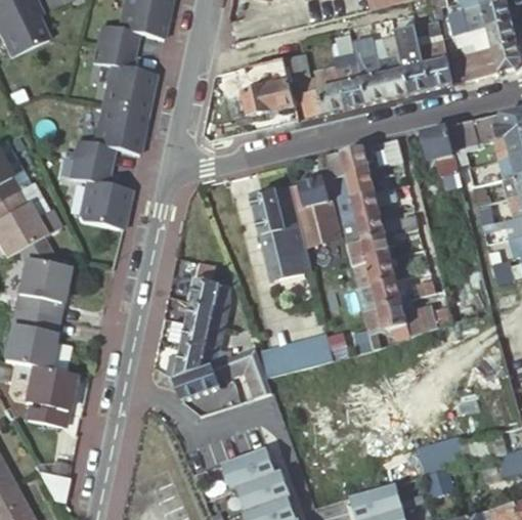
[(0,42),(7,57),(44,41),(34,17),(38,15),(31,0),(0,0),(0,42)]
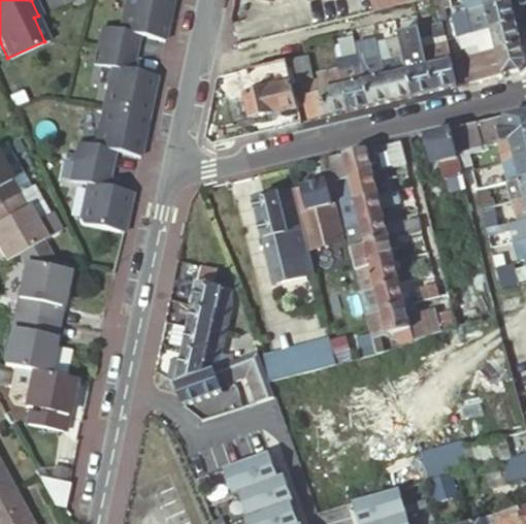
[(75,222),(118,230),(122,208),(127,209),(130,191),(105,186),(112,150),(137,155),(141,137),(137,136),(146,92),(152,93),(155,74),(130,69),(137,34),(162,39),(166,21),(162,20),(166,0),(119,0),(113,27),(96,24),(89,61),(105,64),(89,143),(71,140),(67,159),(58,157),(57,166),(65,168),(64,176),(64,178),(81,182),(73,217),(75,222)]
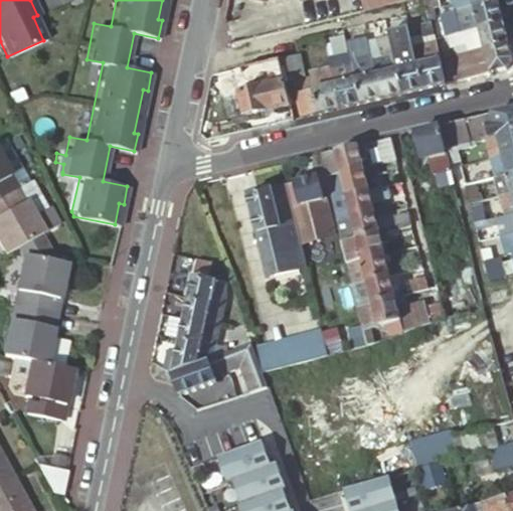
[(162,0),(158,19),(162,20),(167,0),(162,0)]
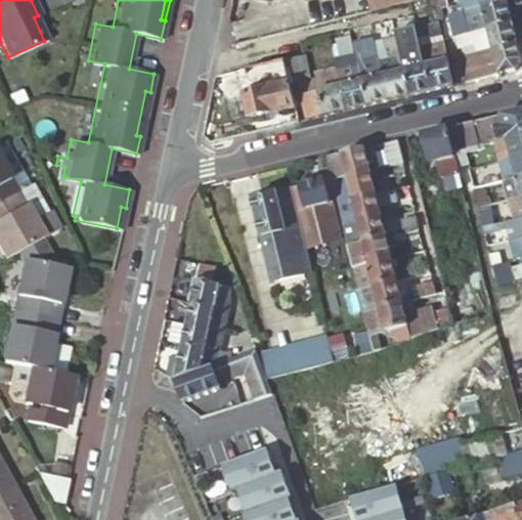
[(367,0),(370,9),(405,0),(367,0)]
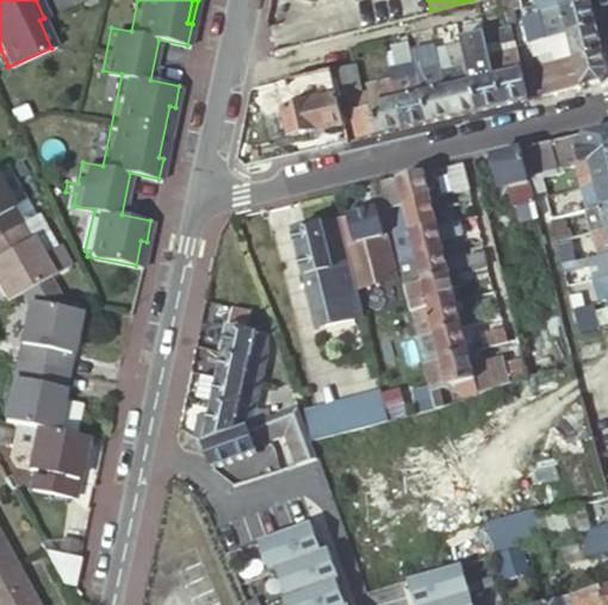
[(519,5),(517,0),(500,0),(504,20),(506,20),(512,18),(509,7),(519,5)]
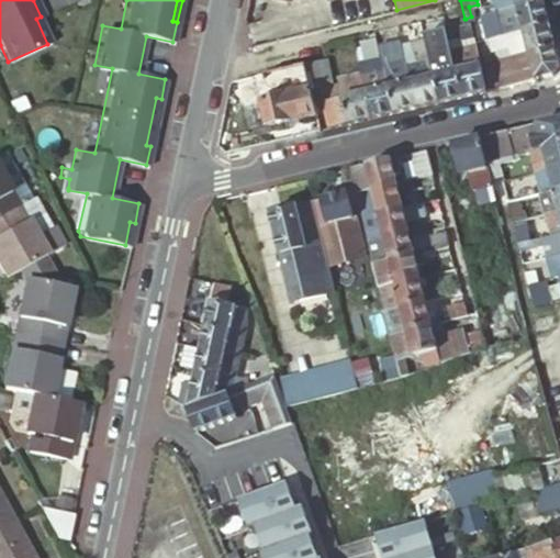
[(477,0),(478,4),(480,14),(486,12),(497,10),(494,0),(477,0)]
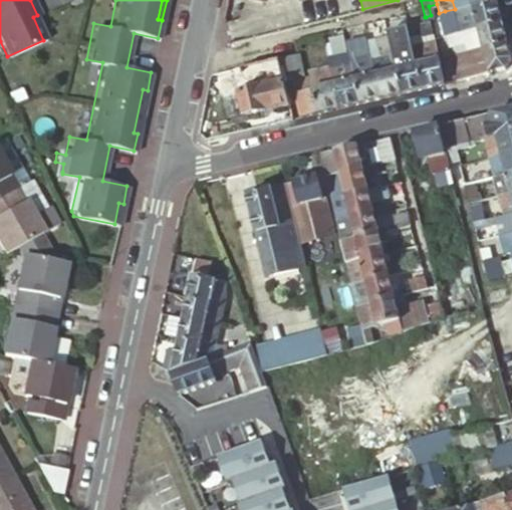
[(452,0),(455,9),(492,0),(452,0)]
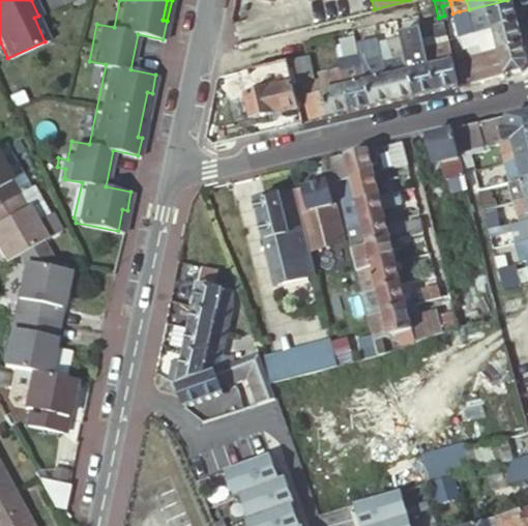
[(516,20),(511,0),(507,0),(469,9),(473,30),(477,30),(516,20)]
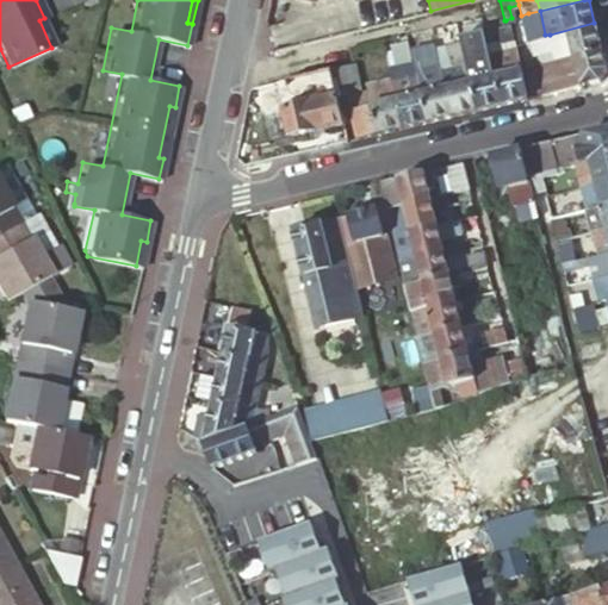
[(556,58),(600,48),(594,23),(550,35),(556,58)]
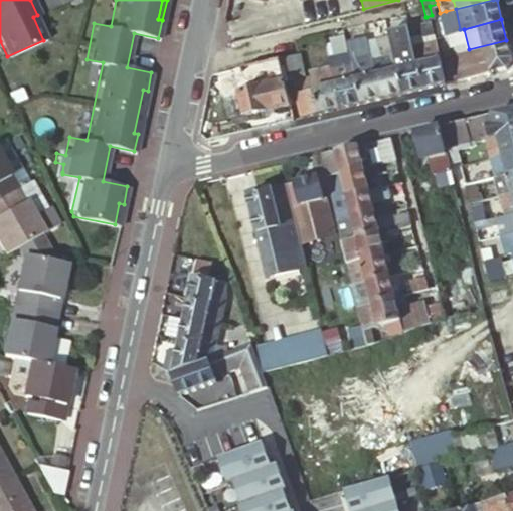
[(401,91),(421,86),(412,45),(411,41),(401,44),(397,27),(387,30),(392,52),(401,91)]
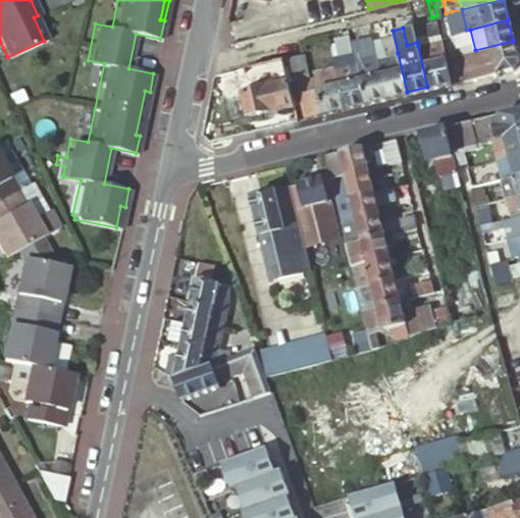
[(427,87),(451,82),(440,41),(418,46),(427,87)]
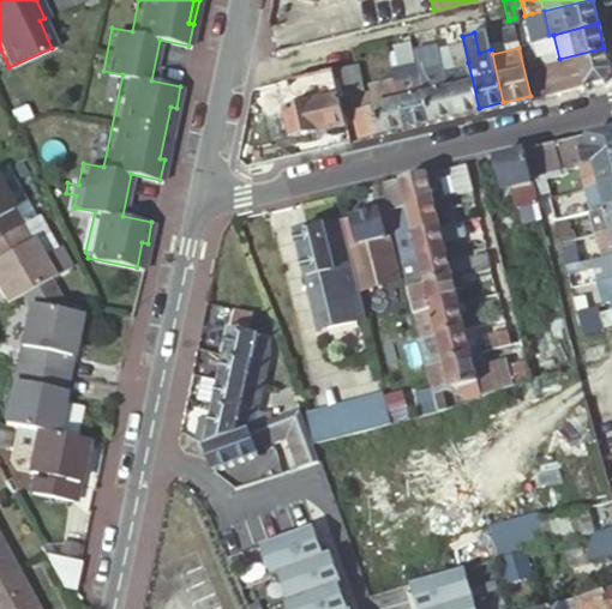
[(539,73),(544,92),(603,79),(610,68),(604,48),(559,59),(562,68),(539,73)]
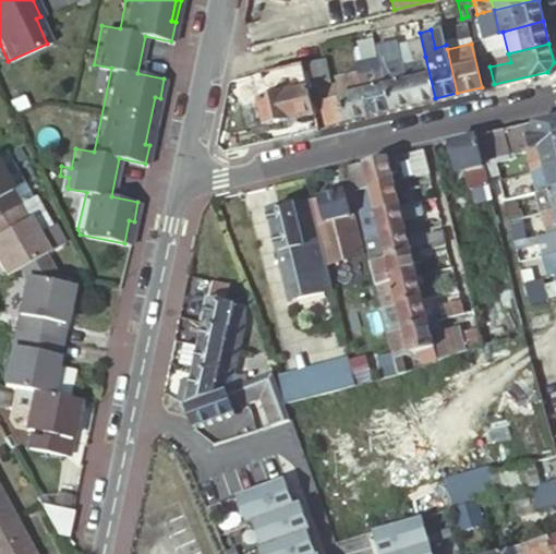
[(384,45),(375,47),(378,60),(387,58),(384,45)]
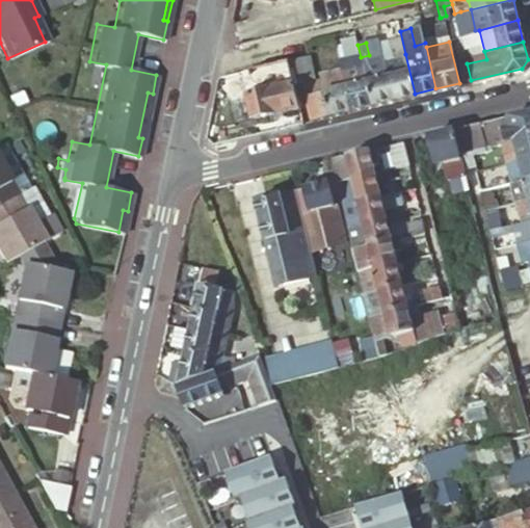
[(314,76),(309,53),(288,58),(293,80),(314,76)]
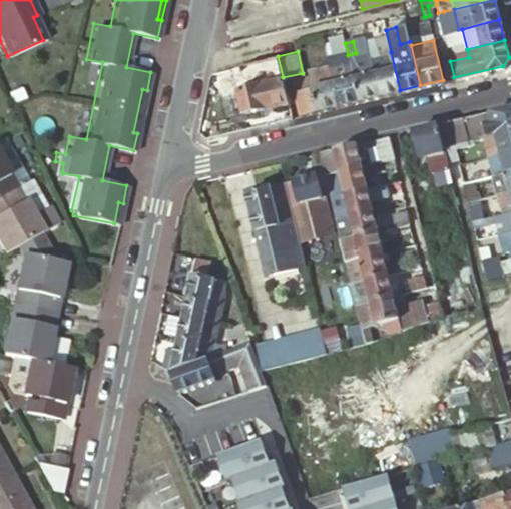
[(371,57),(379,95),(400,90),(391,52),(371,57)]
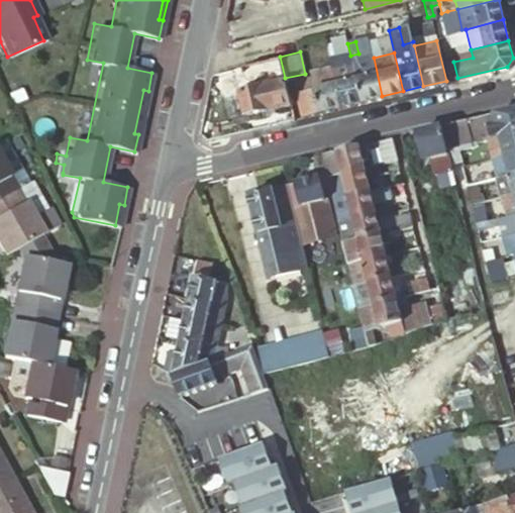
[(329,58),(331,67),(340,106),(361,101),(352,62),(346,64),(344,54),(329,58)]
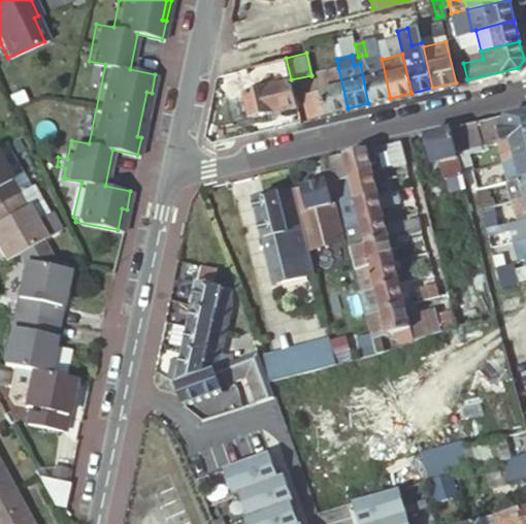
[(360,63),(368,103),(390,98),(382,59),(381,56),(359,61),(360,63)]
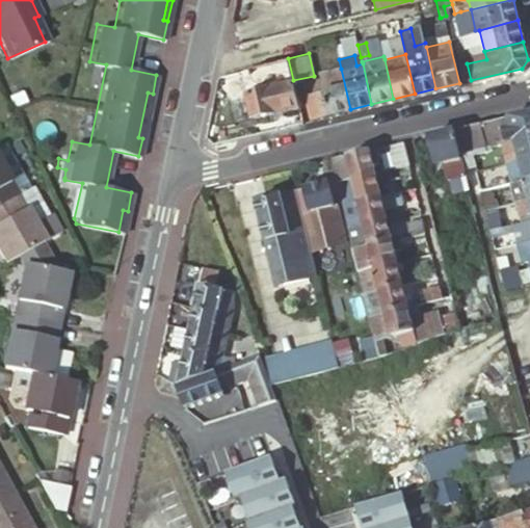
[(288,58),(242,69),(247,89),(227,94),(233,122),(299,106),(293,80),(288,58)]
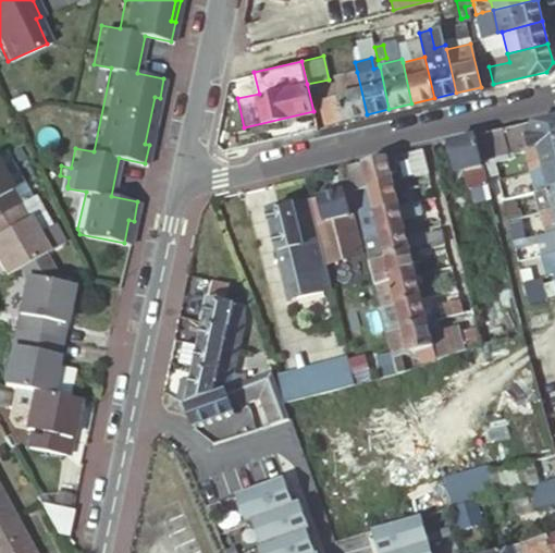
[(317,88),(325,124),(367,114),(357,72),(333,77),(334,84),(317,88)]
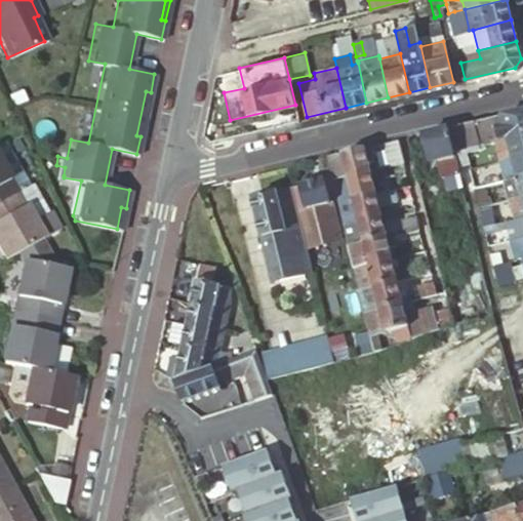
[(141,136),(151,92),(146,91),(136,135),(141,136)]
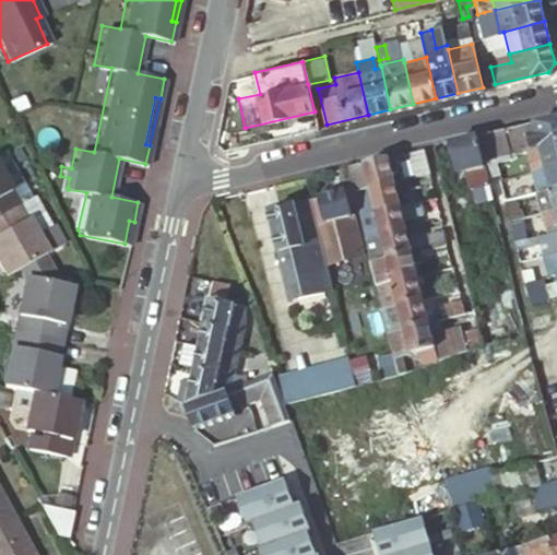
[(556,115),(476,134),(486,175),(498,173),(495,161),(510,156),(509,153),(526,149),(526,148),(556,139),(556,115)]
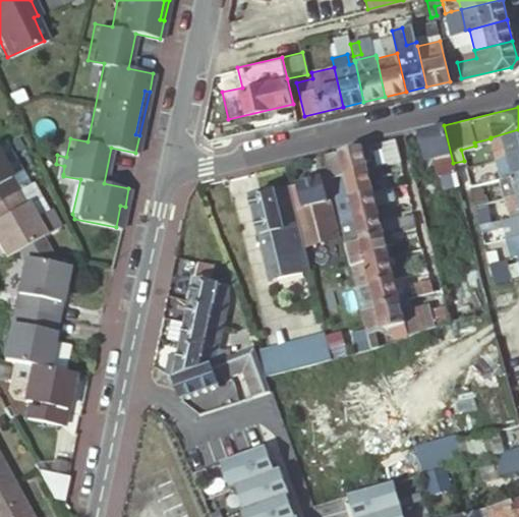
[(453,163),(444,125),(420,130),(428,165),(434,164),(436,174),(441,173),(444,187),(437,189),(437,192),(417,196),(441,288),(449,323),(491,309),(488,305),(453,163)]
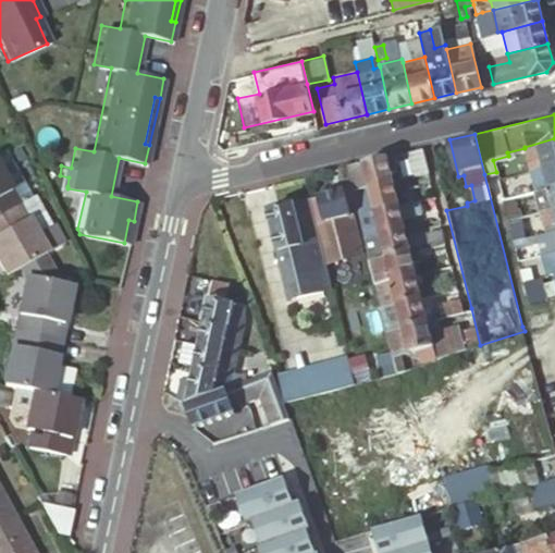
[(554,161),(554,138),(525,147),(525,148),(530,168),(554,161)]
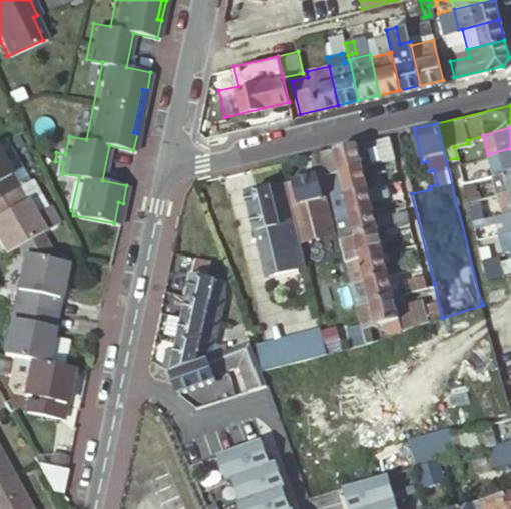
[(394,157),(389,135),(376,137),(382,160),(394,157)]
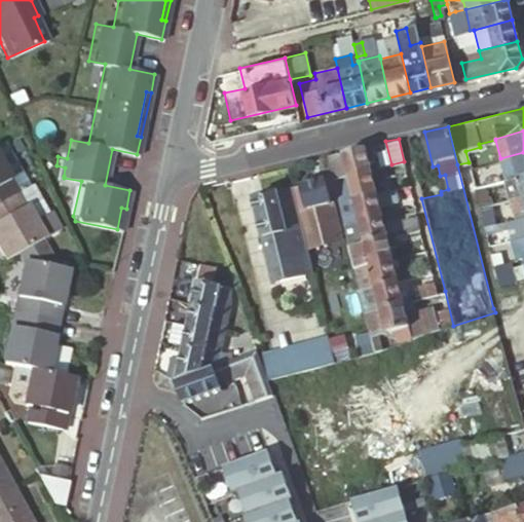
[(365,146),(369,163),(379,161),(375,144),(365,146)]
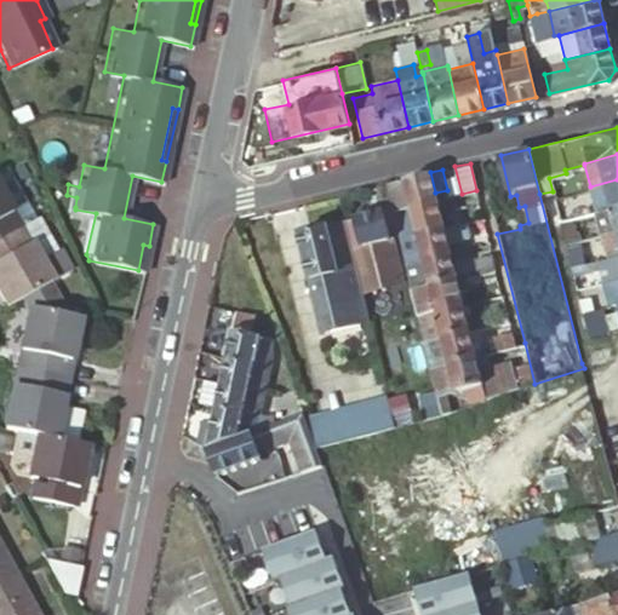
[(0,236),(26,223),(17,208),(19,207),(0,171),(0,236)]
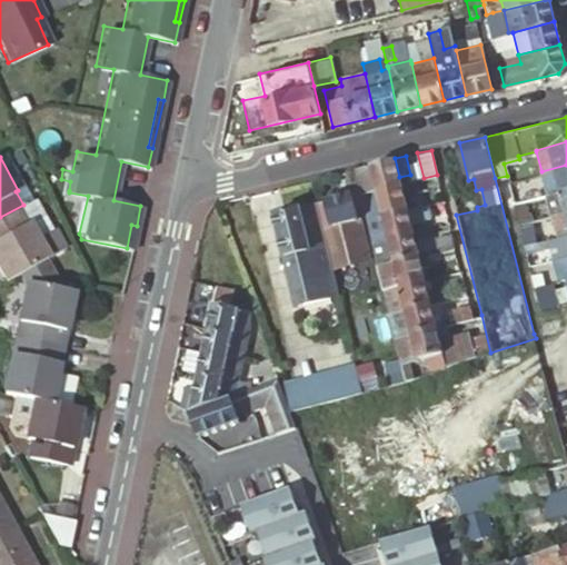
[(360,194),(401,184),(399,177),(395,158),(354,168),(360,194)]
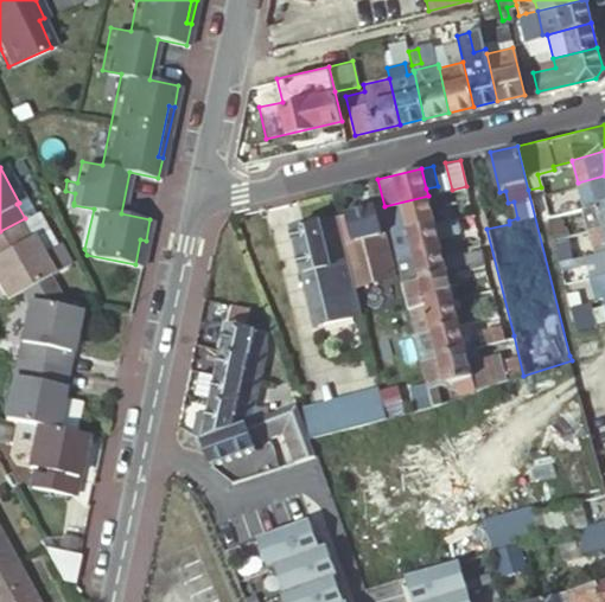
[(604,199),(604,175),(578,183),(577,183),(581,205),(604,199)]
